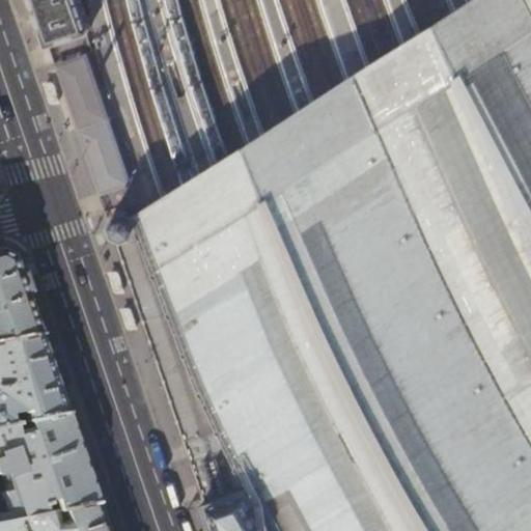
[(31,0),(47,44),(87,31),(88,27),(79,0),(31,0)]
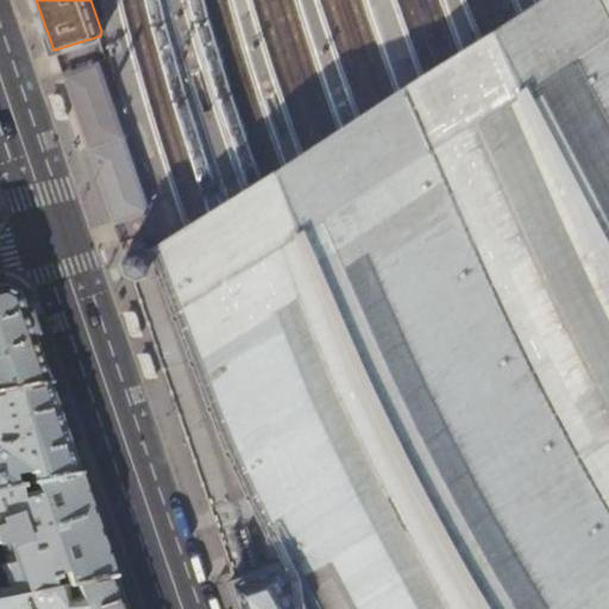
[(608,608),(608,0),(475,0),(184,219),(159,234),(151,242),(154,249),(151,250),(142,245),(131,248),(126,258),(130,269),(233,573),(244,608),(608,608)]
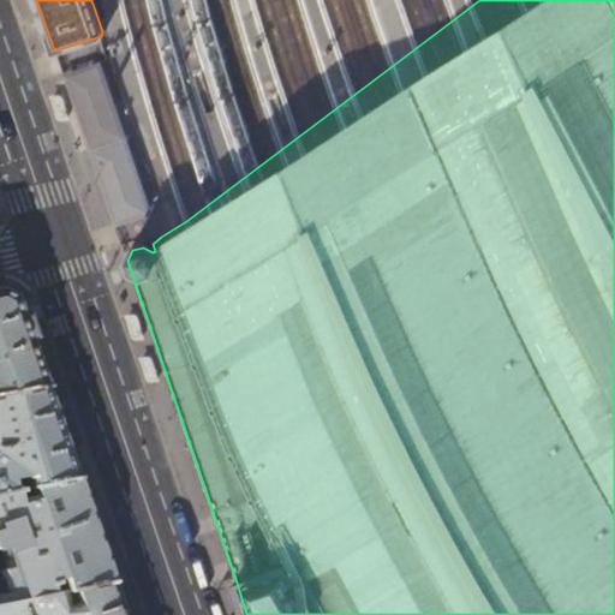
[(65,77),(87,142),(114,224),(149,212),(102,63),(96,65),(64,75),(65,77)]
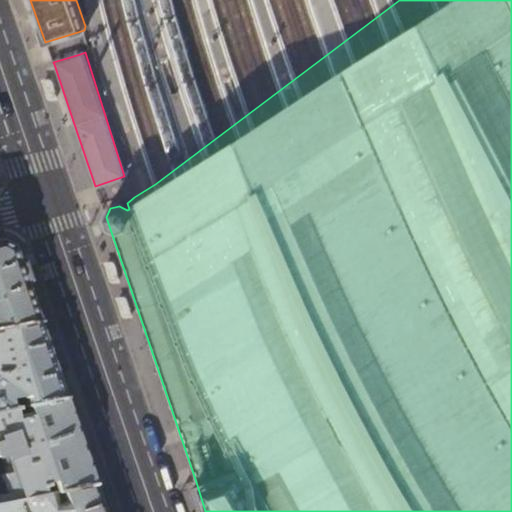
[(45,350),(36,323),(0,330),(0,411),(7,410),(5,400),(21,397),(23,407),(62,399),(45,350)]
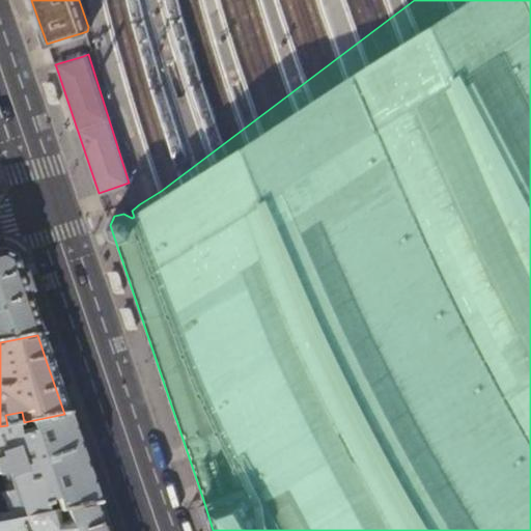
[(0,521),(94,503),(77,451),(64,414),(24,422),(7,425),(0,426),(0,521)]
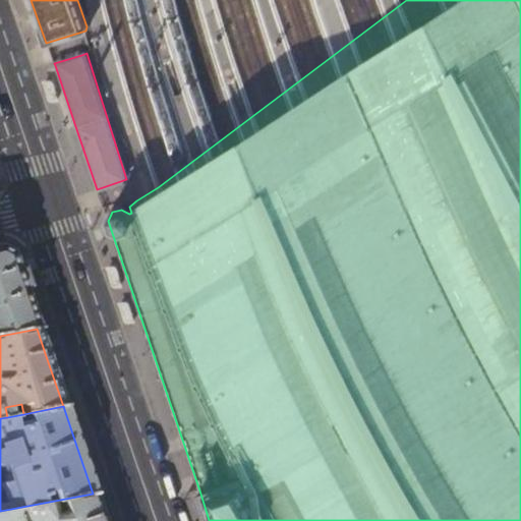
[(102,520),(93,494),(0,511),(0,520),(102,520)]
